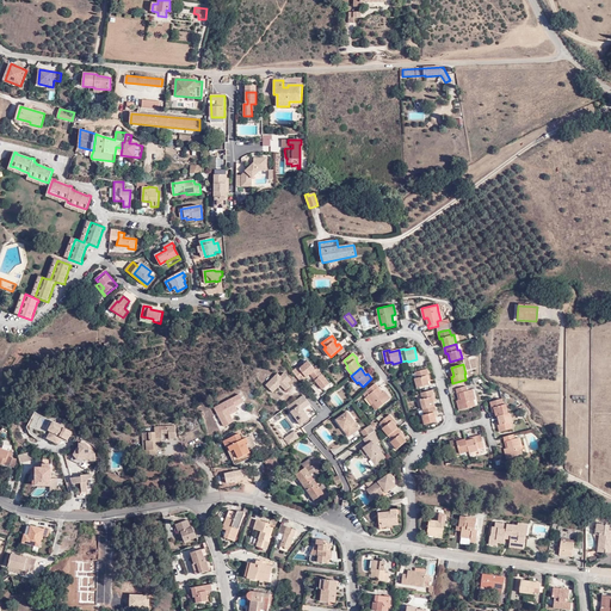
[(429,376),(427,369),(415,371),(418,378),(415,378),(417,387),(418,388),(430,384),(429,381),(427,376),(429,376)]
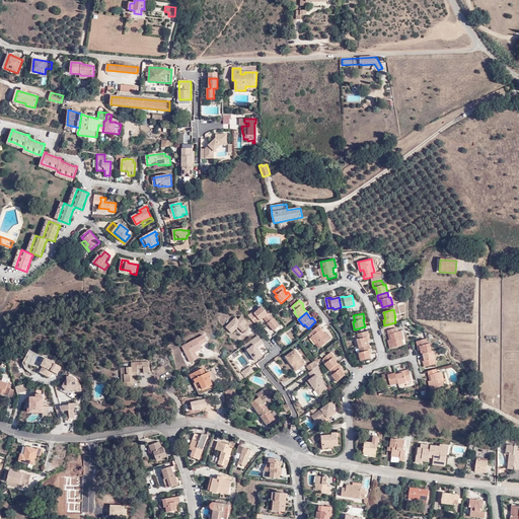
[(321,328),(319,325),(312,330),(315,334),(312,336),(317,343),(321,347),(331,339),(326,331),(325,334),(324,335),(320,329),(321,328)]
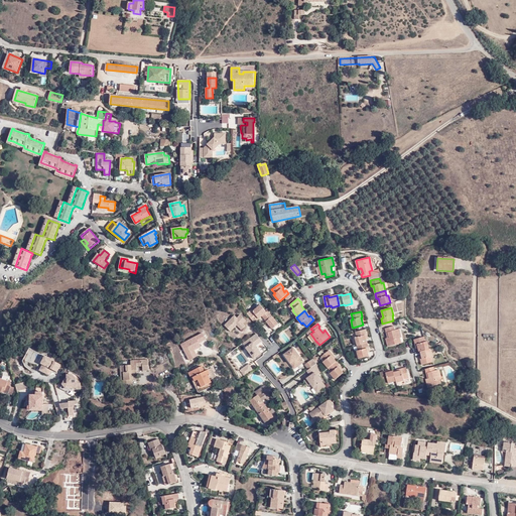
[(386,339),(388,346),(402,343),(398,329),(395,330),(394,326),(385,329),(386,332),(388,332),(389,337),(387,338),(386,339)]
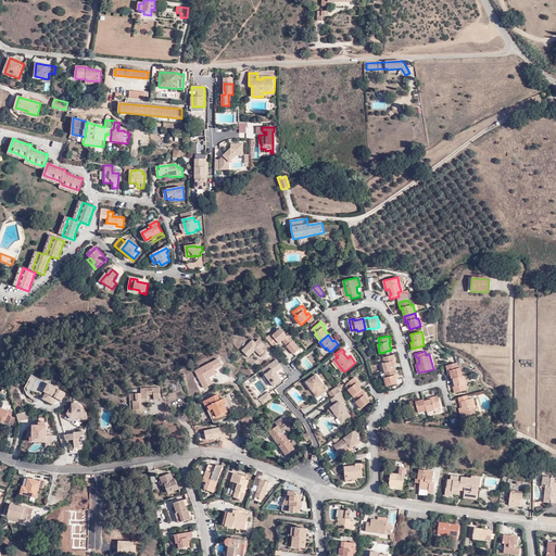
[(393,354),(383,357),(384,363),(382,364),(384,371),(395,369),(394,365),(393,361),(395,361),(393,354)]
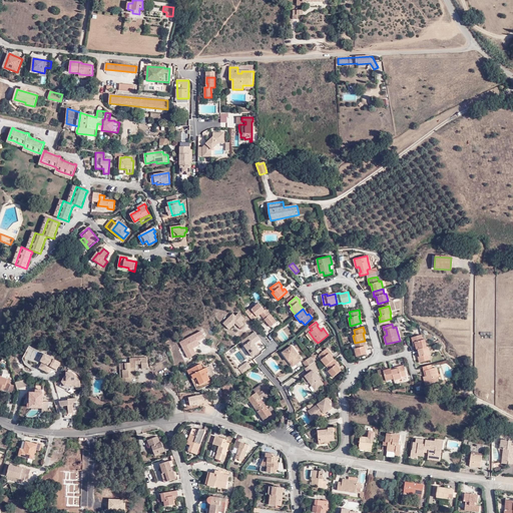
[(427,347),(426,344),(425,339),(423,340),(421,335),(419,335),(412,337),(413,343),(415,342),(416,346),(417,350),(418,349),(427,347)]
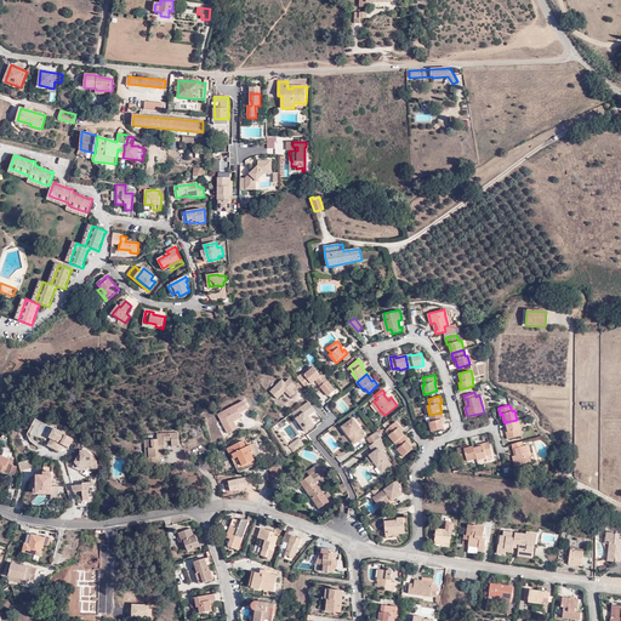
[(432,431),(444,428),(443,425),(443,423),(442,419),(444,419),(442,412),(429,415),(432,421),(429,422),(432,431)]
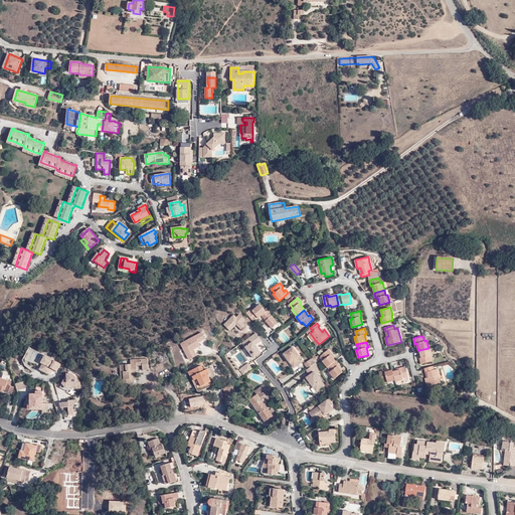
[(293,360),(297,366),(304,361),(294,347),(284,354),(290,362),(293,360)]
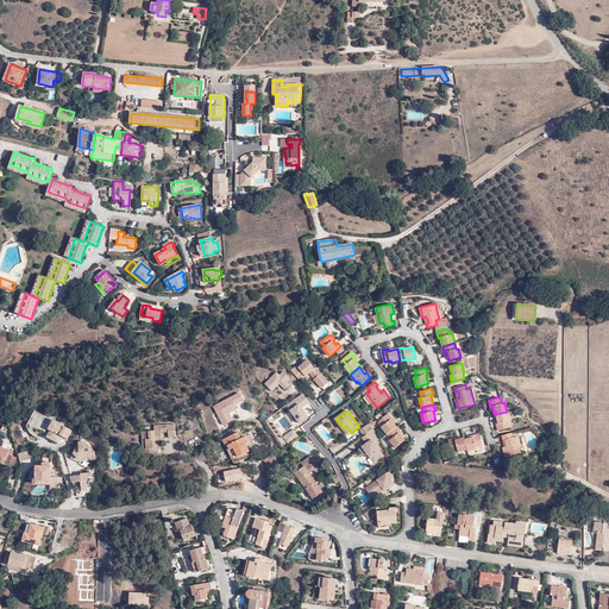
[(510,420),(508,412),(507,412),(496,414),(497,419),(498,424),(496,424),(497,431),(509,427),(508,421),(510,420)]
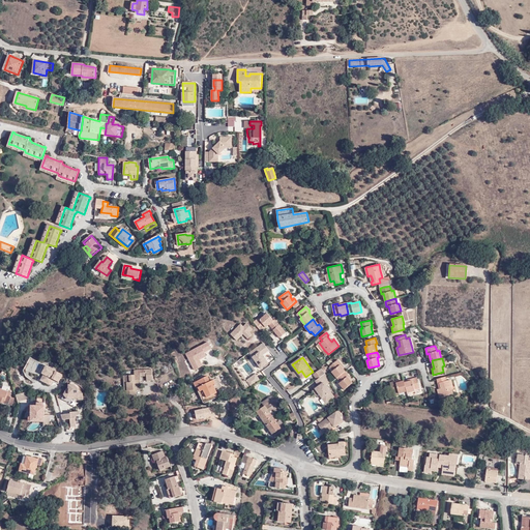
[(336,378),(345,372),(344,369),(343,369),(341,365),(342,364),(339,359),(330,366),(333,371),(332,372),(336,378)]
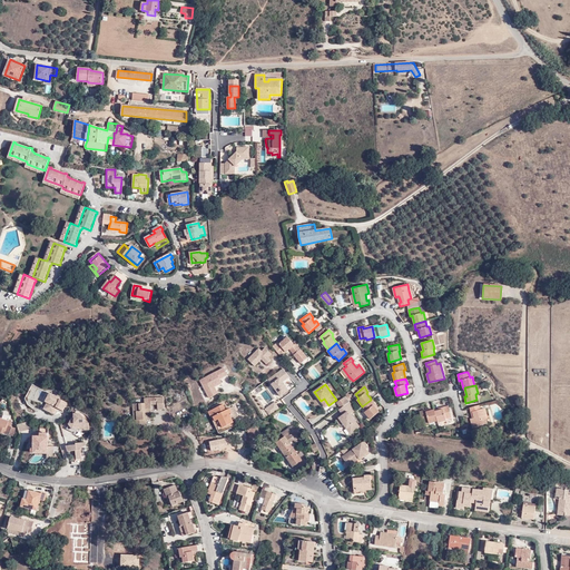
[(41,408),(55,415),(62,413),(67,403),(49,394),(48,397),(49,399),(47,403),(45,401),(41,408)]
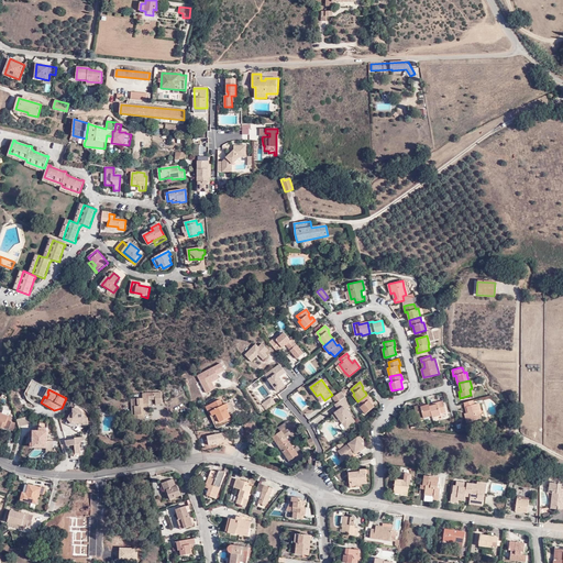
[(337,404),(346,397),(344,394),(342,392),(333,397),(337,404)]
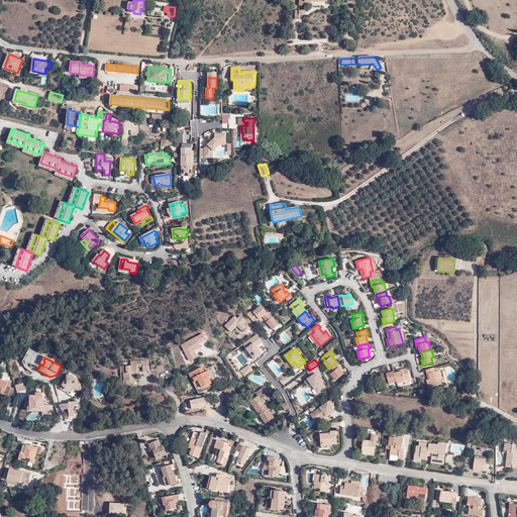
[(135,377),(138,377),(137,368),(142,367),(143,372),(149,371),(148,360),(131,362),(131,366),(123,367),(124,374),(121,377),(122,386),(132,386),(133,381),(135,380),(135,377)]
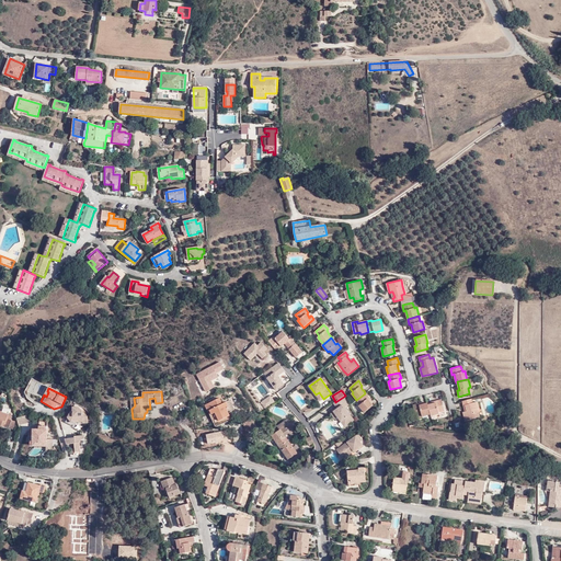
[(369,398),(365,393),(356,400),(361,404),(358,405),(365,412),(374,405),(370,402),(368,399),(369,398)]
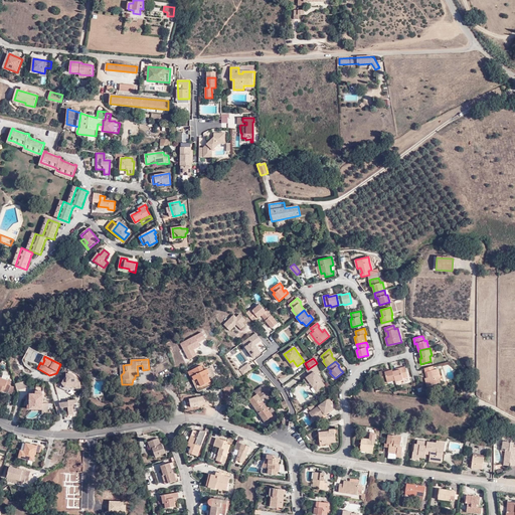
[(317,374),(322,370),(317,363),(308,369),(312,373),(310,375),(307,377),(310,382),(317,391),(325,385),(317,374)]
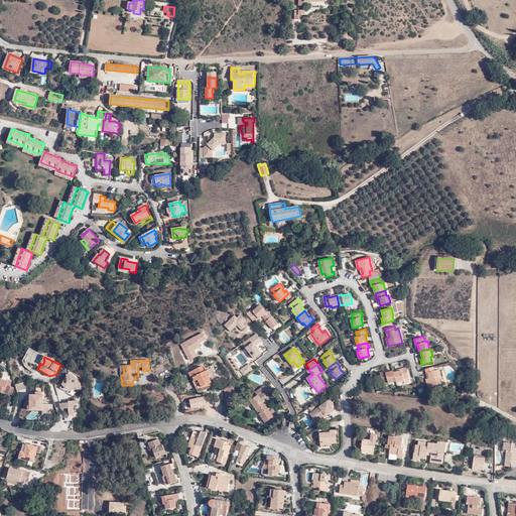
[(205,372),(202,367),(188,373),(199,393),(213,386),(209,376),(210,376),(211,374),(208,370),(205,372)]
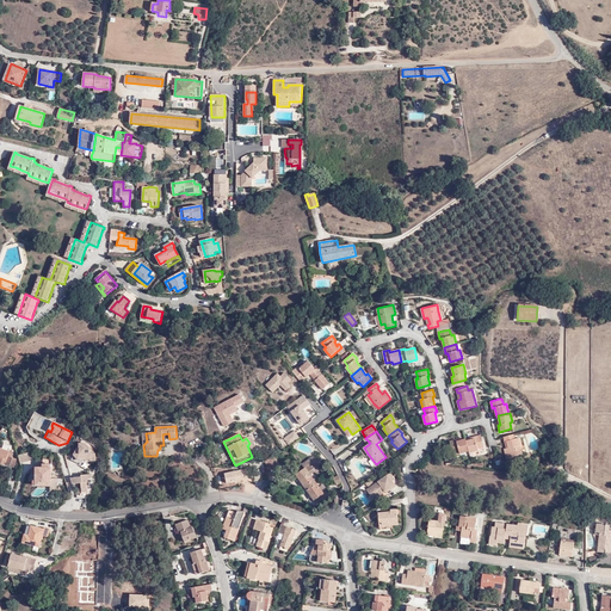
[(469,451),(469,454),(479,450),(477,449),(483,446),(481,434),(475,437),(475,438),(470,439),(466,440),(469,451)]
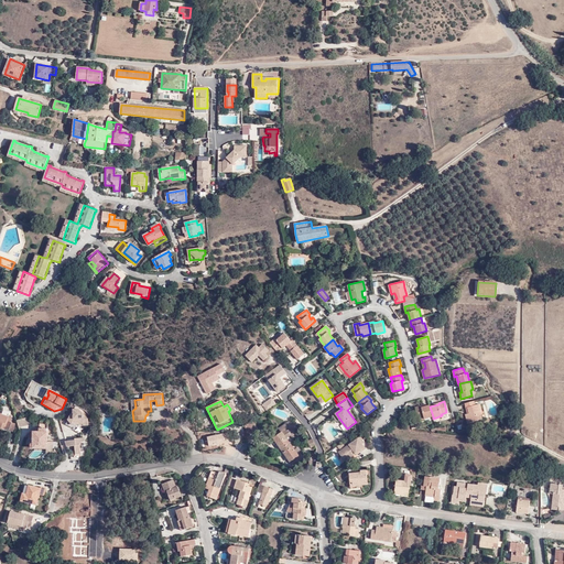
[(475,404),(474,401),(465,403),(466,407),(467,407),(469,413),(467,413),(466,414),(468,423),(483,419),(481,413),(478,404),(475,404)]
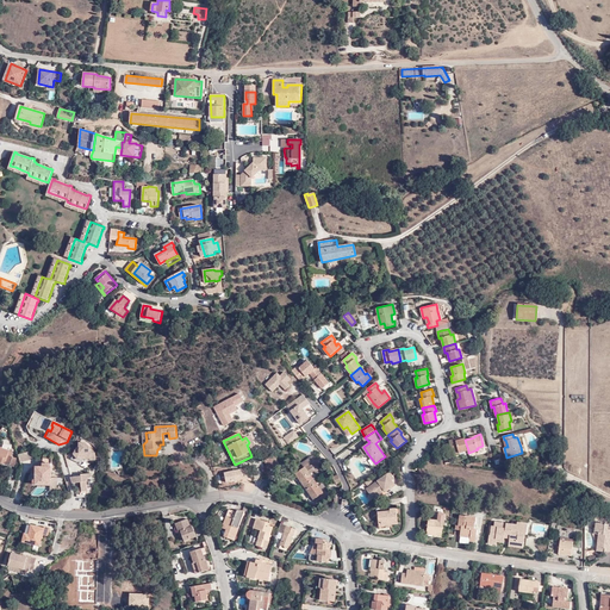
[(465,440),(465,439),(461,440),(456,441),(456,439),(449,440),(453,452),(459,450),(459,453),(468,450),(465,440)]
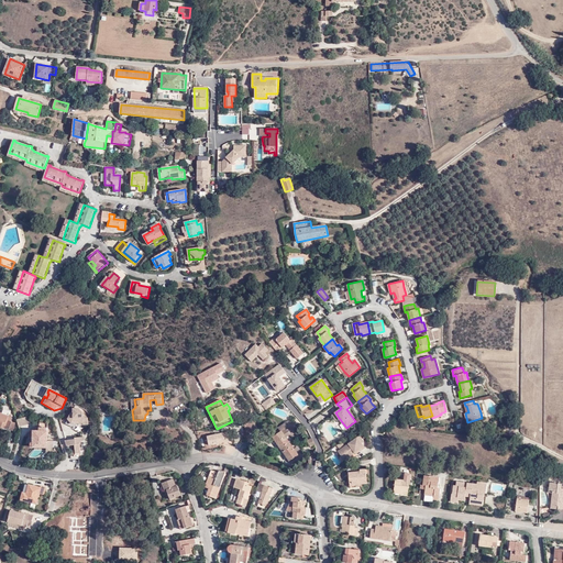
[(10,421),(12,415),(10,414),(11,411),(6,410),(7,409),(4,408),(2,414),(0,412),(0,414),(0,427),(3,429),(4,426),(6,426),(4,429),(7,429),(7,428),(13,430),(15,423),(10,421)]
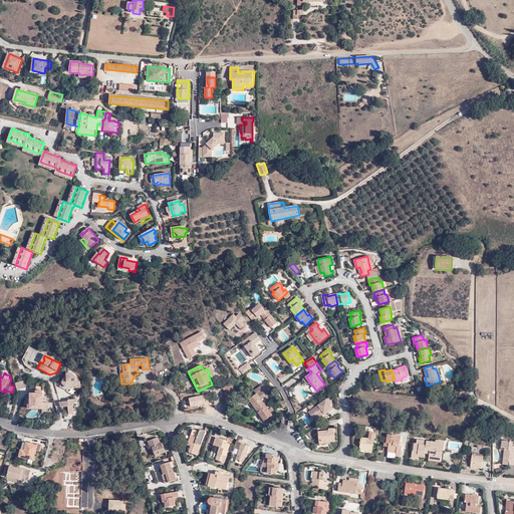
[(72,373),(66,373),(67,377),(64,377),(59,388),(66,391),(68,388),(72,388),(72,387),(75,387),(75,388),(80,388),(80,381),(77,378),(76,379),(76,378),(75,377),(75,376),(72,373)]
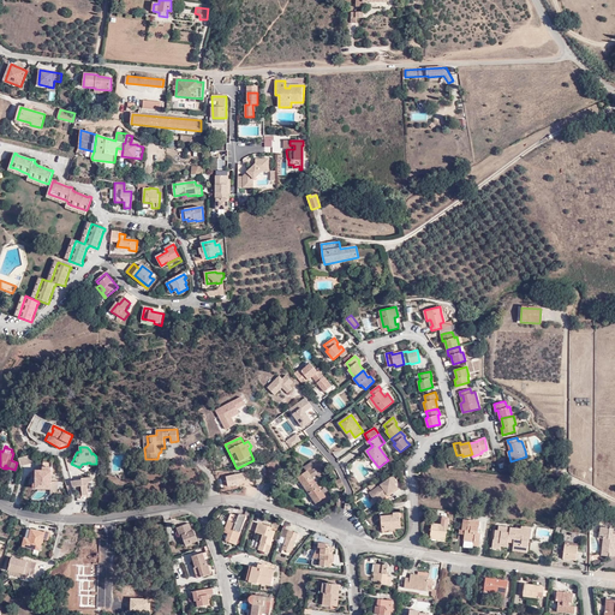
[(308,471),(318,464),(315,460),(304,467),(308,471)]
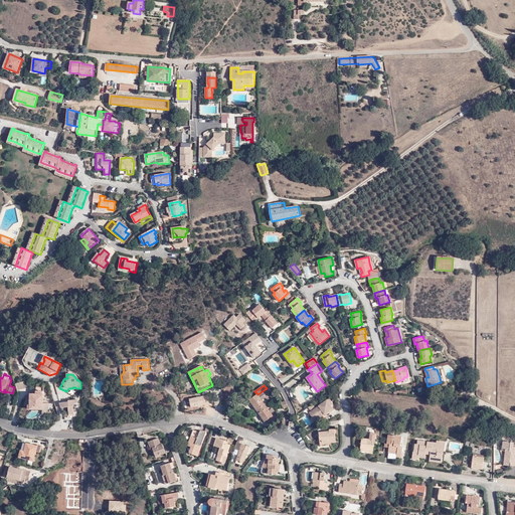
[(43,409),(43,403),(43,388),(36,388),(36,391),(36,394),(32,394),(30,394),(30,395),(30,404),(28,405),(28,407),(30,409),(42,409),(43,409)]
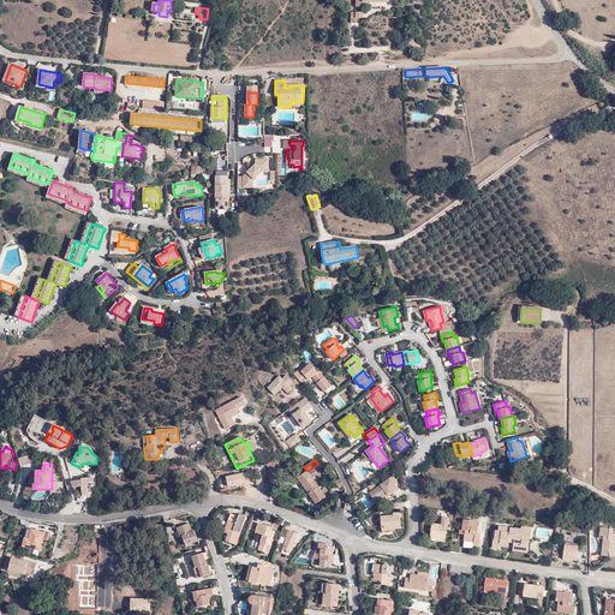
[(318,464),(308,471),(298,478),(316,503),(326,497),(312,478),(317,475),(318,476),(324,472),(318,464)]
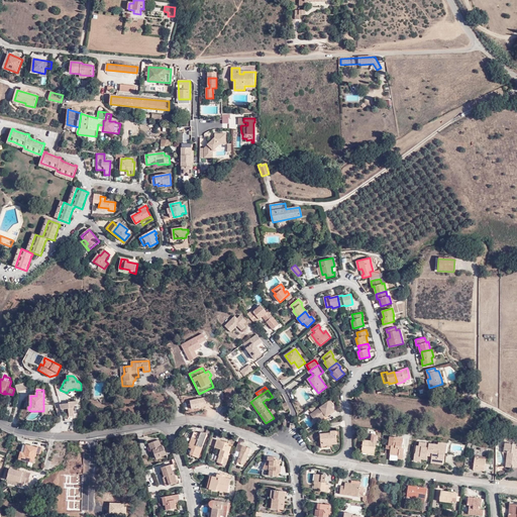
[(73,407),(77,405),(78,401),(69,402),(69,404),(60,404),(62,410),(69,409),(69,416),(65,419),(65,421),(73,421),(74,419),(73,407)]
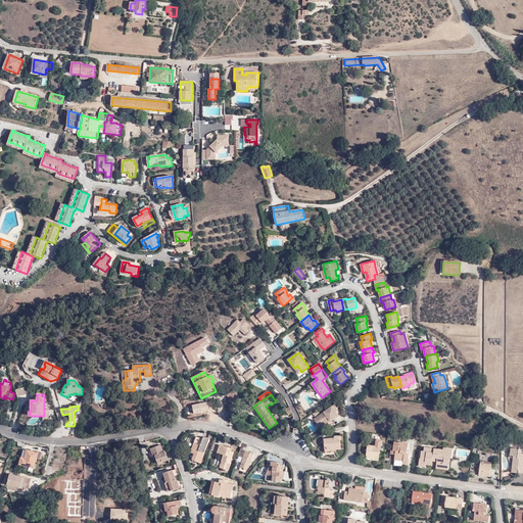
[(339,416),(336,412),(332,407),(316,418),(320,423),(321,422),(323,425),(328,422),(327,421),(329,419),(330,421),(334,418),(335,419),(339,416)]
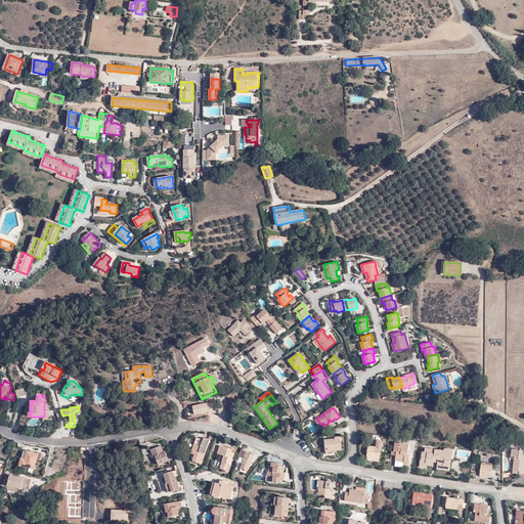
[(320,424),(316,419),(314,420),(320,429),(323,426),(321,423),(320,424)]
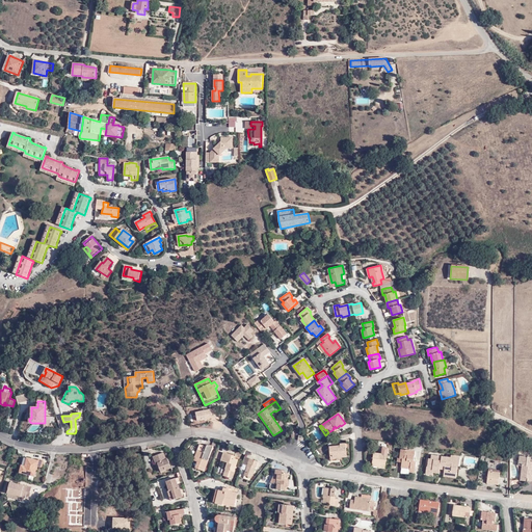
[(194,460),(197,461),(201,462),(198,469),(205,471),(213,446),(208,445),(207,447),(201,444),(194,460)]
